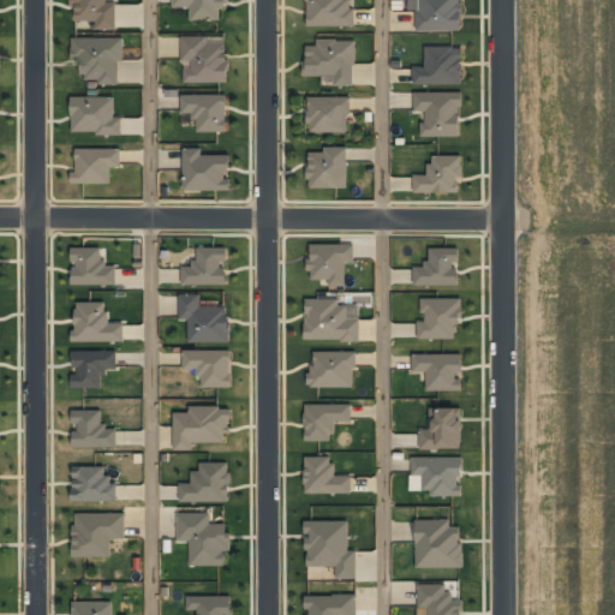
[(73,0),(73,22),(107,22),(107,0),(73,0)]
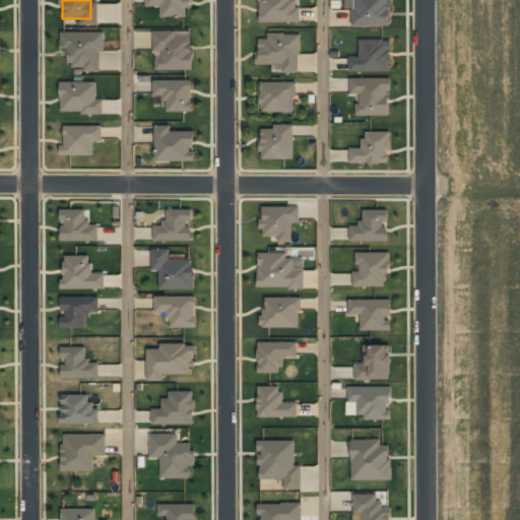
[(193,0),(146,0),(146,7),(161,7),(160,17),(186,18),(186,8),(193,8),(193,0)]
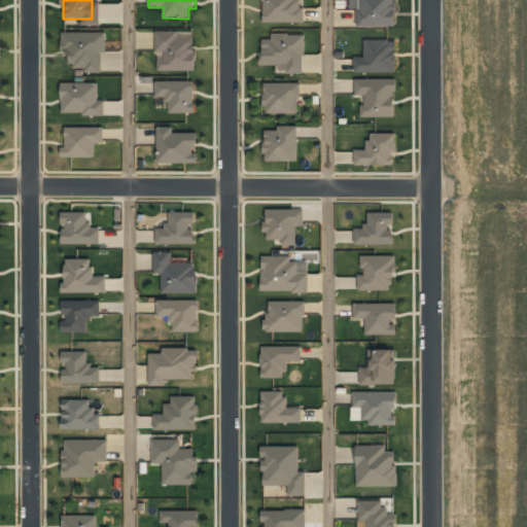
[(264,0),(264,24),(302,24),(302,0),(264,0)]
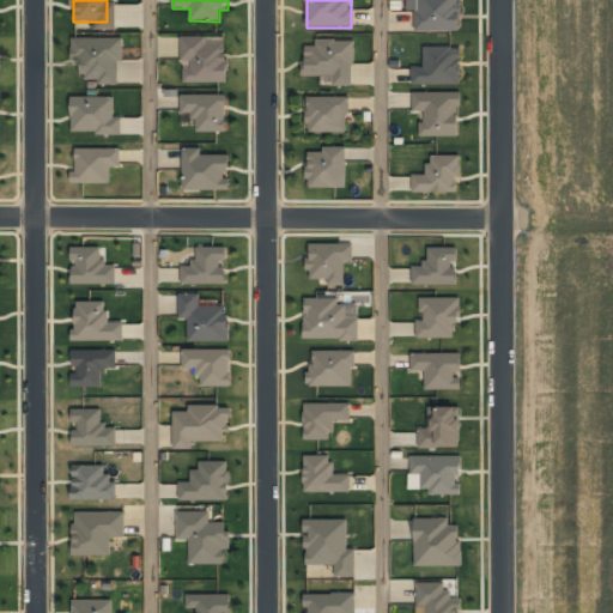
[(460,31),(459,0),(407,0),(407,12),(414,12),(416,32),(460,31)]
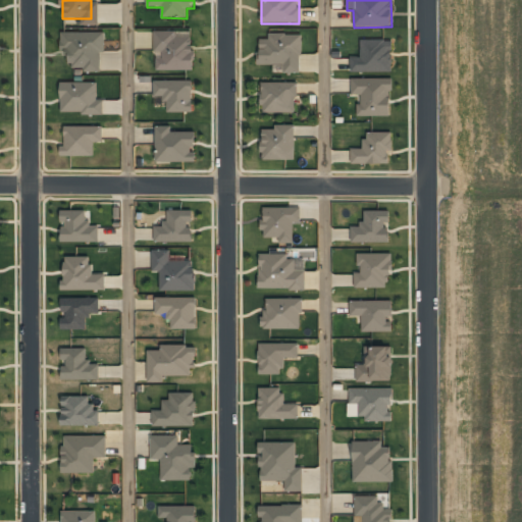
[(193,71),(193,32),(156,32),(155,70),(193,71)]
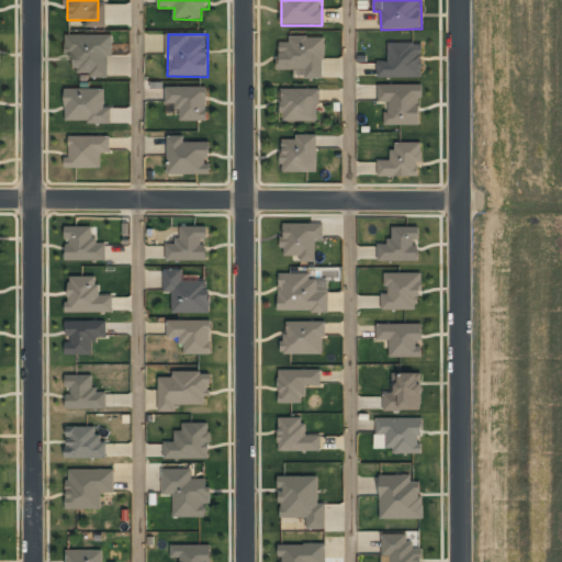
[(113,35),(66,35),(66,57),(76,57),(76,74),(91,74),(91,78),(110,78),(110,58),(113,58),(113,35)]
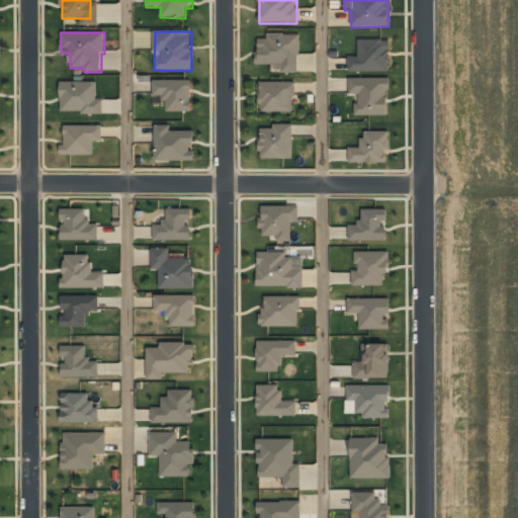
[(298,36),(257,35),(256,70),(298,70),(298,36)]
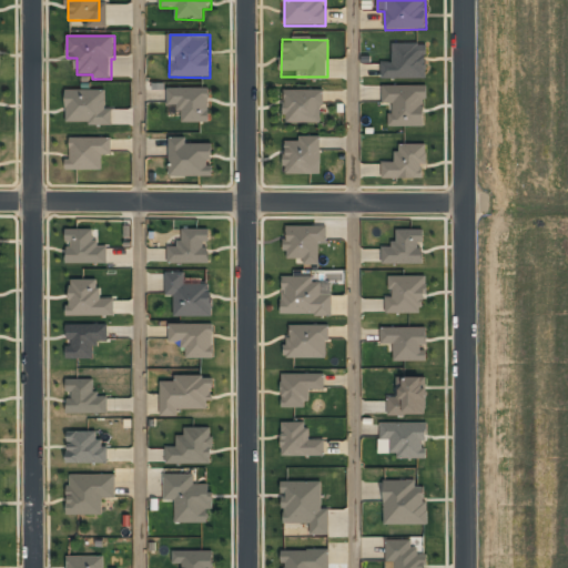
[(427,44),(393,44),(392,63),(382,63),(382,79),(426,80),(427,44)]
